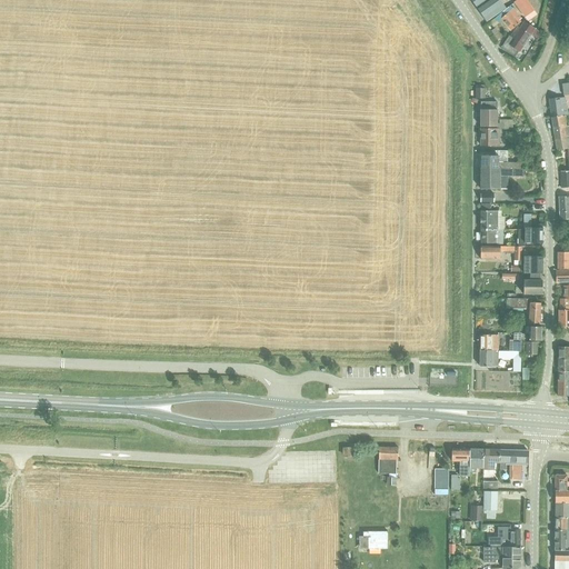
[(499,0),(470,0),(486,22),(506,8),(499,0)]
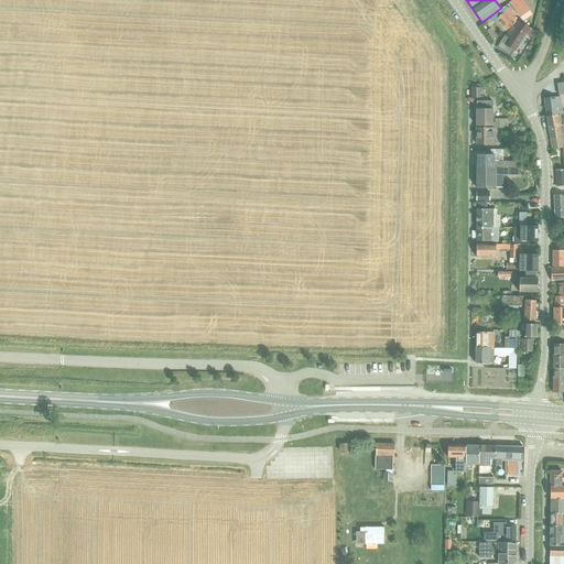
[(512,0),(510,2),(523,21),(532,14),(521,0),(512,0)]
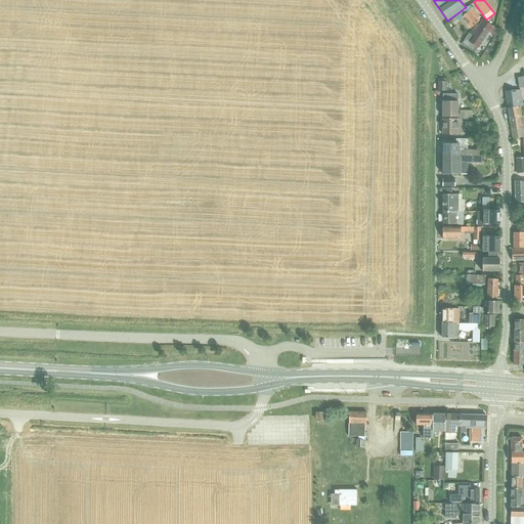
[(455,17),(459,20),(461,17),(471,29),(479,20),(478,19),(480,17),(470,5),(455,17)]
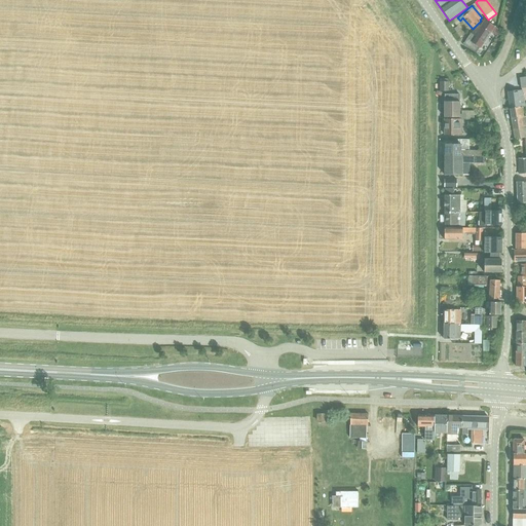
[(476,53),(477,52),(484,42),(494,27),(484,21),(481,26),(480,25),(477,28),(473,34),(471,33),(464,41),(462,44),(476,53)]
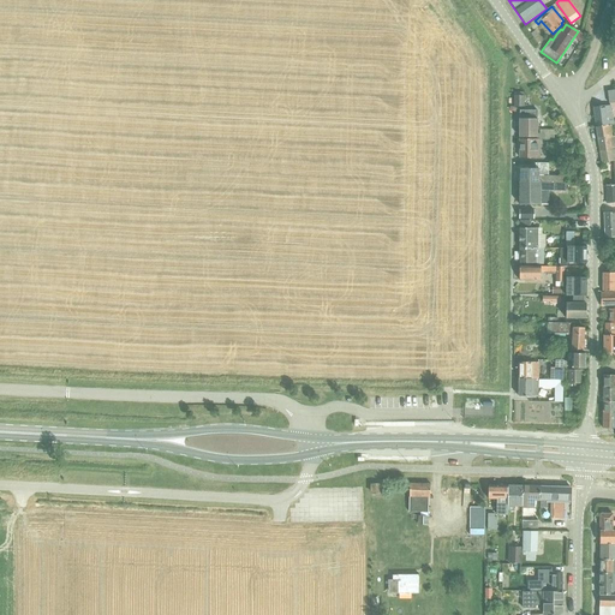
[(514,107),(524,107),(524,96),(514,96),(514,107)]
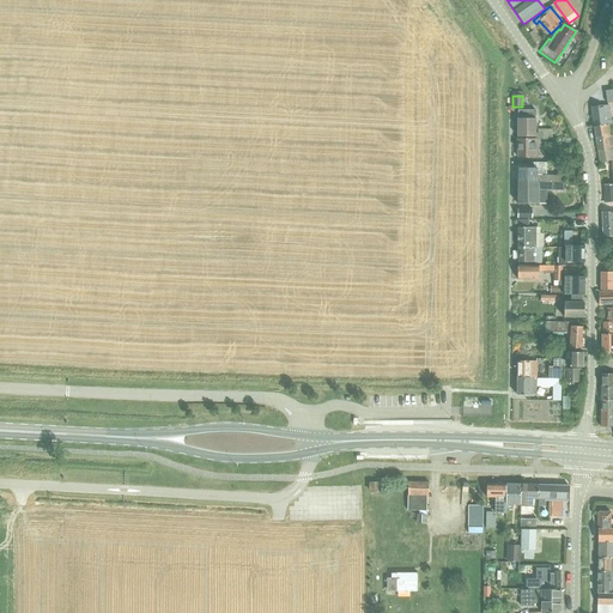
[(592,108),(594,127),(608,126),(608,125),(612,125),(611,114),(610,114),(608,105),(592,108)]
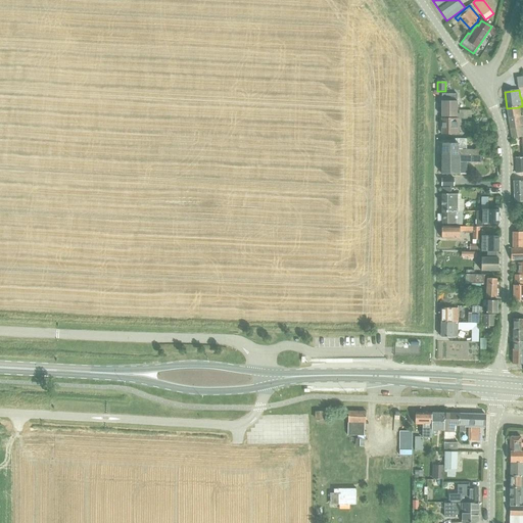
[(457,94),(442,94),(442,116),(457,116),(457,119),(459,119),(471,119),(471,110),(459,110),(459,113),(457,113),(457,94)]
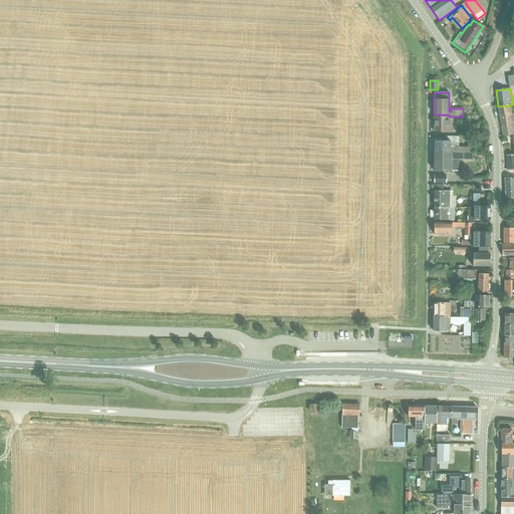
[(503,137),(513,135),(513,134),(513,113),(512,114),(510,105),(498,106),(503,137)]
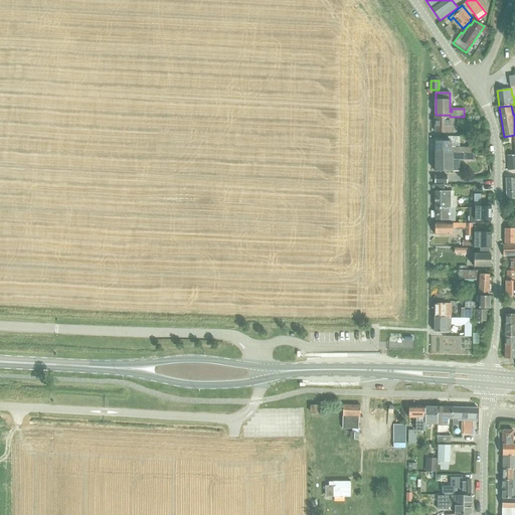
[(450,117),(436,117),(436,132),(452,132),(452,117),(450,117)]
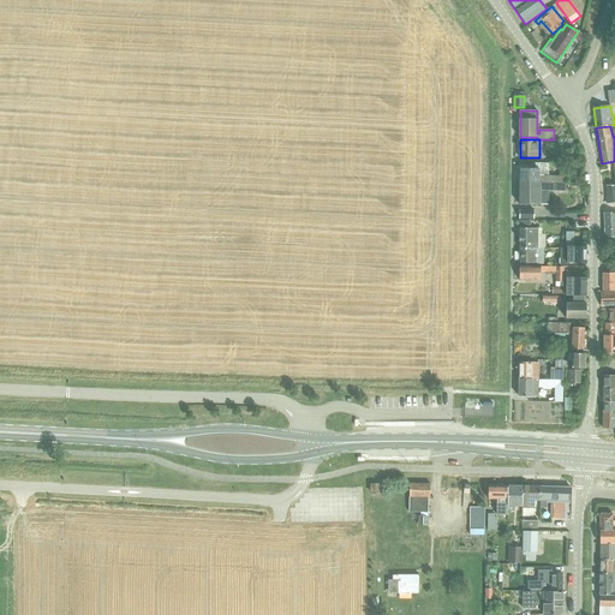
[(520,168),(520,183),(566,184),(566,177),(539,175),(539,169),(520,168)]
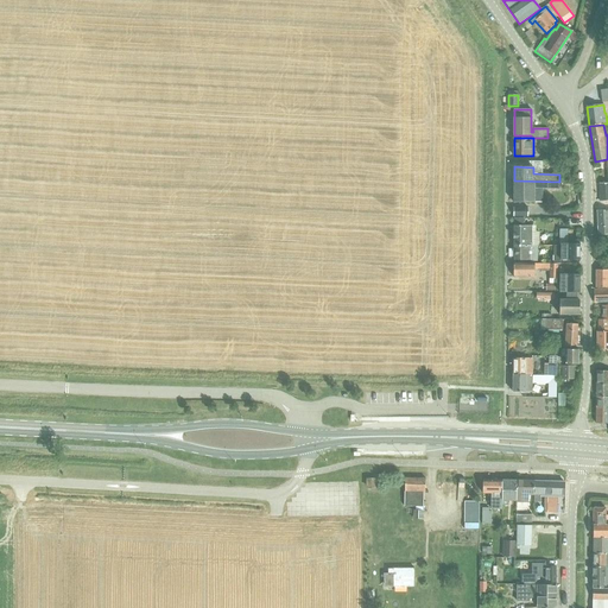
[(514,181),(514,202),(534,202),(534,188),(544,188),(559,189),(559,182),(514,181)]
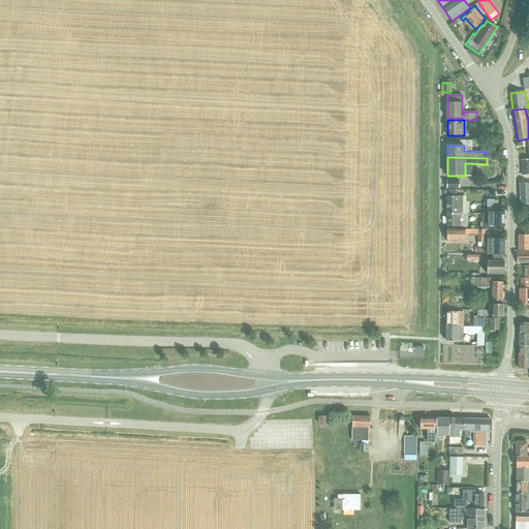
[(528,182),(520,183),(521,205),(528,205),(528,182)]
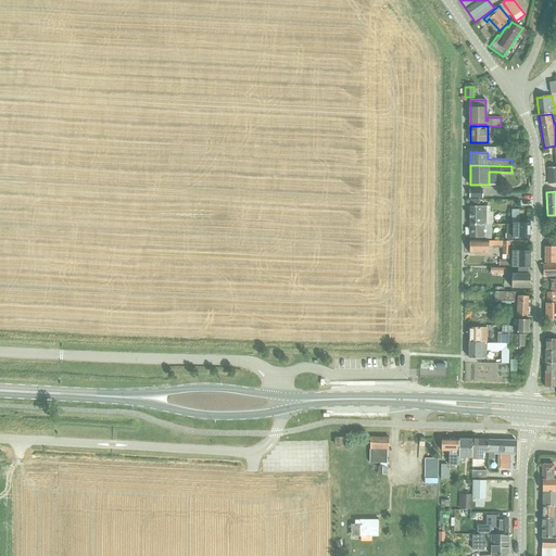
[(478,206),(470,206),(470,225),(491,225),(493,225),(493,212),(490,212),(490,206),(487,206),(478,206)]
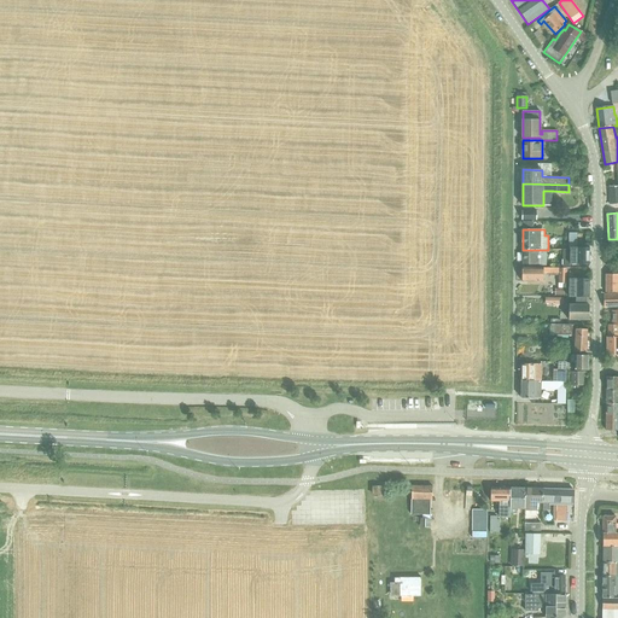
[(589,248),(570,248),(570,249),(570,250),(570,264),(571,264),(589,264),(589,248)]
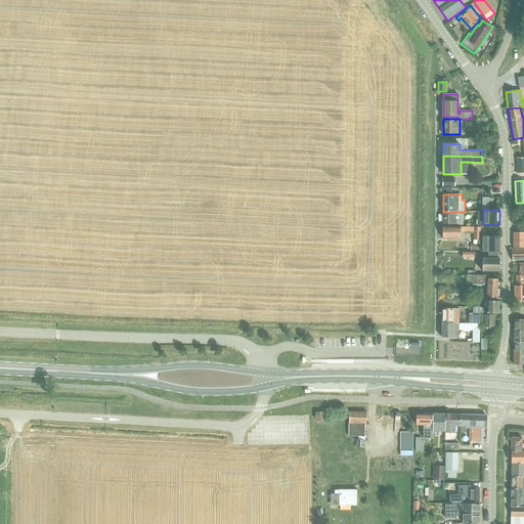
[(463,212),(443,212),(443,224),(463,224),(463,212)]
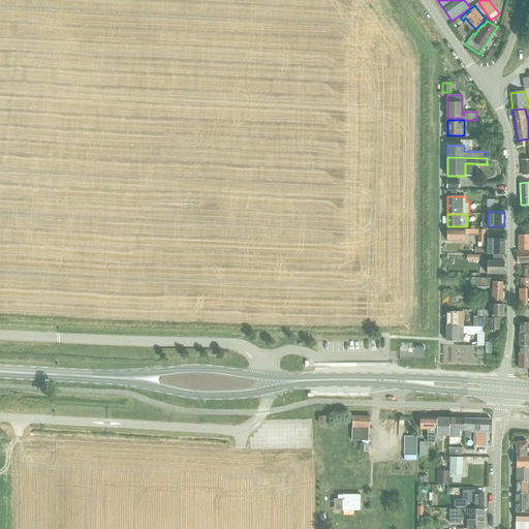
[(477,246),(485,247),(485,229),(446,229),(446,241),(465,242),(465,234),(469,234),(469,236),(478,236),(477,246)]
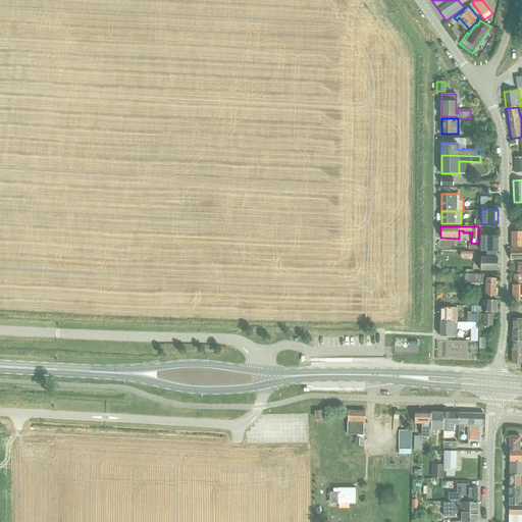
[(521,231),(512,231),(512,247),(521,247),(521,231)]
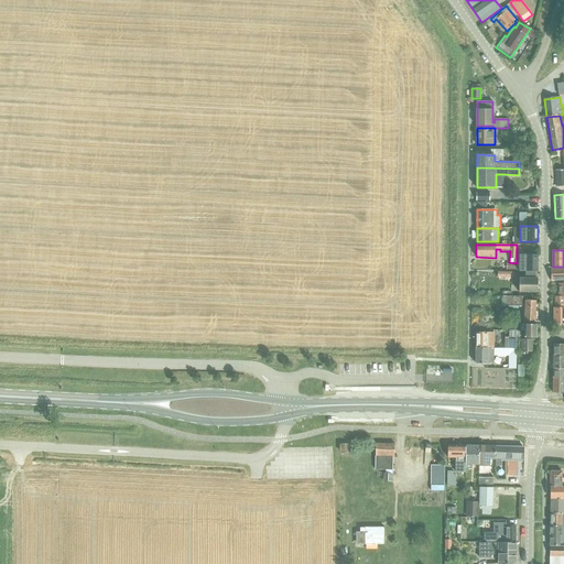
[(538,255),(519,255),(519,271),(525,271),(525,277),(535,277),(535,271),(538,271),(538,255)]
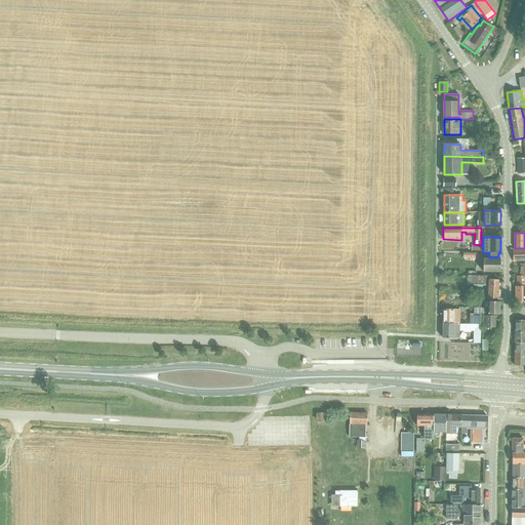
[(524,249),(513,250),(513,260),(524,260),(524,249)]
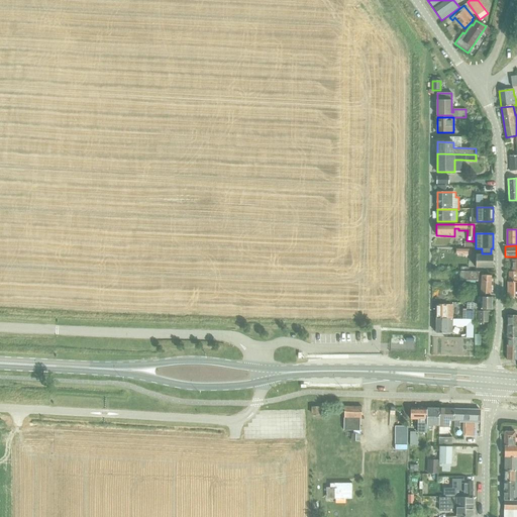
[(477,268),(492,268),(493,255),(477,254),(477,268)]
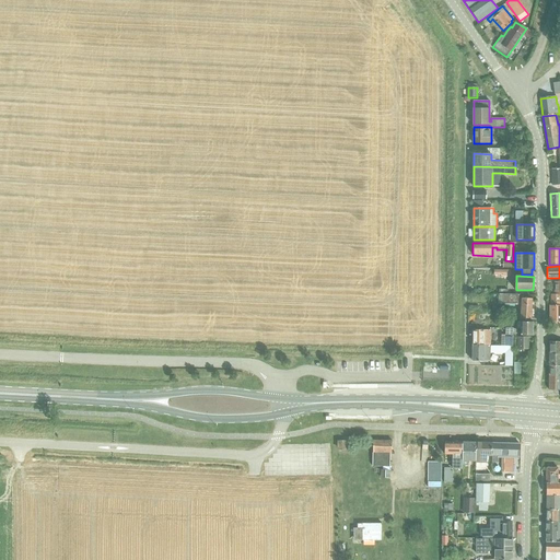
[(521,319),(531,319),(533,299),(523,298),(523,294),(498,293),(498,304),(522,304),(521,319)]
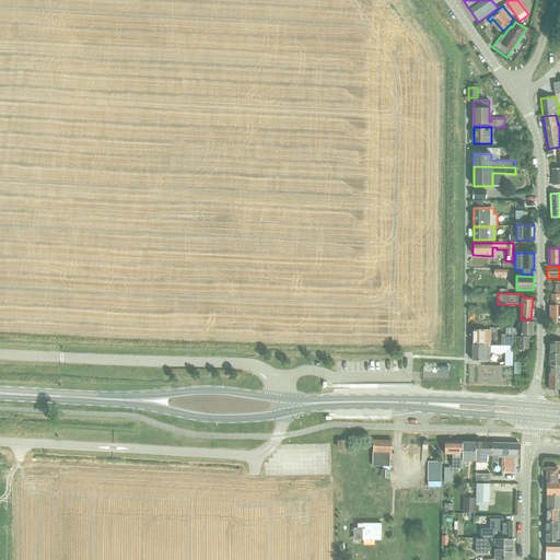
[(559,305),(551,305),(550,305),(550,322),(559,322),(559,305)]
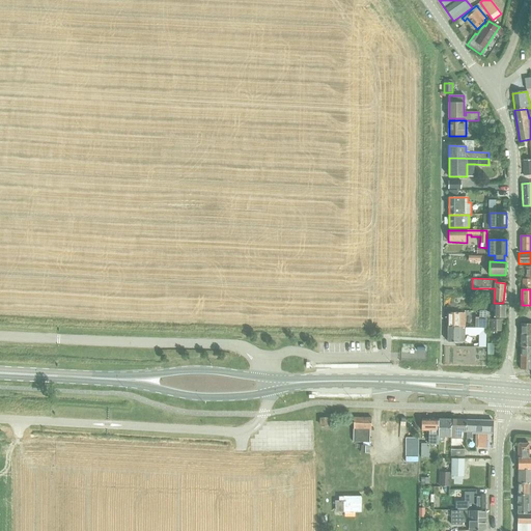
[(495,305),(495,307),(495,316),(494,316),(494,317),(505,317),(505,305),(495,305)]
